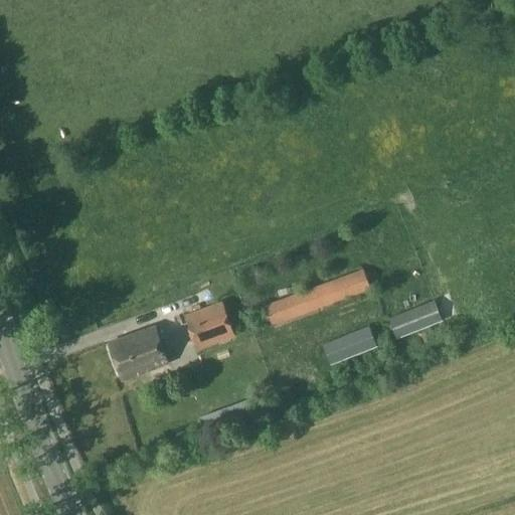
[(273,326),(370,290),(363,270),(266,305),(273,326)]
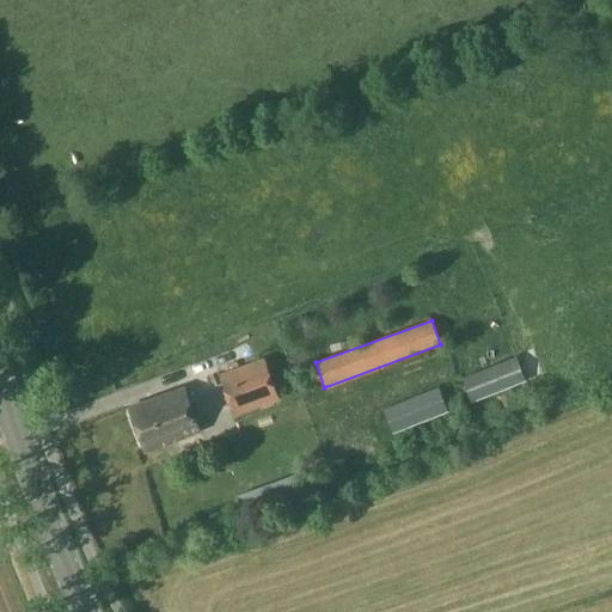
[(236,416),(281,398),(264,357),(219,375),(236,416)]
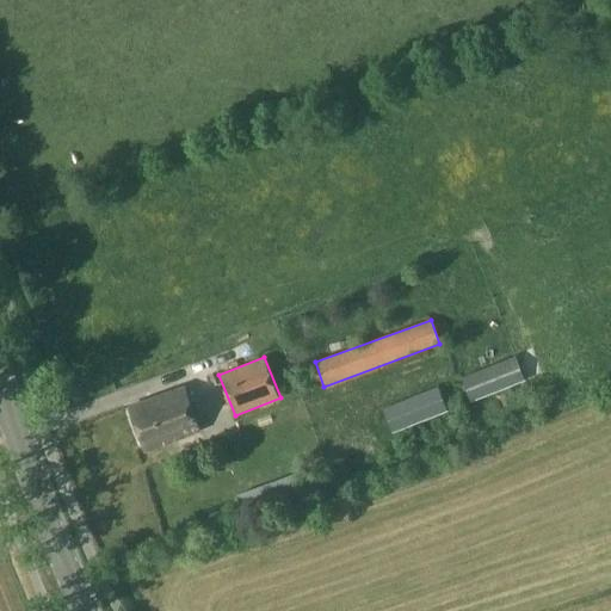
[(470,402),(528,381),(519,358),(462,381),(470,402)]
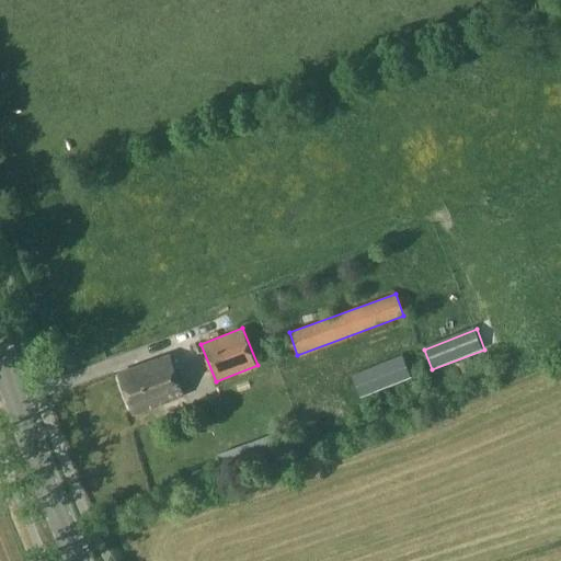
[(134,413),(182,396),(168,356),(118,374),(134,413)]
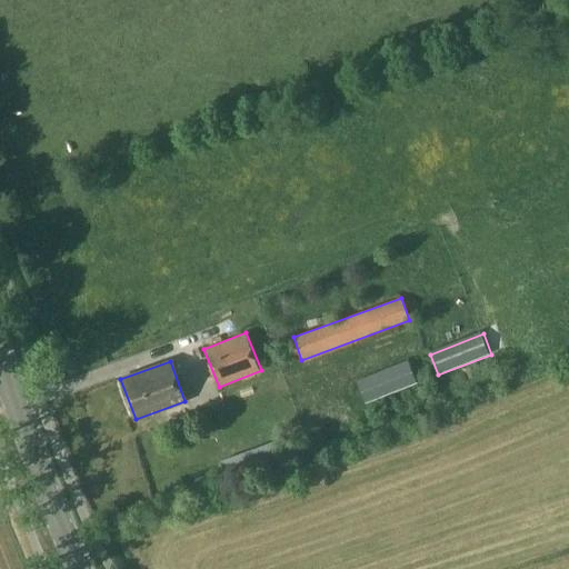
[(365,403),(419,382),(410,361),(356,383),(365,403)]
